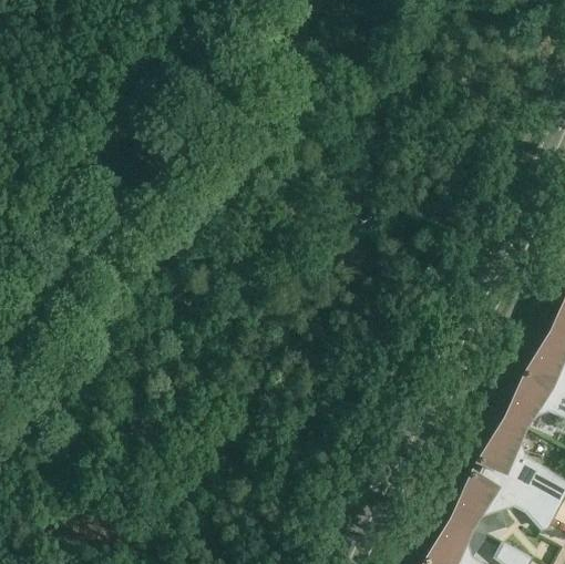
[(548,327),(548,328),(564,336),(564,298),(550,328),(548,327)]
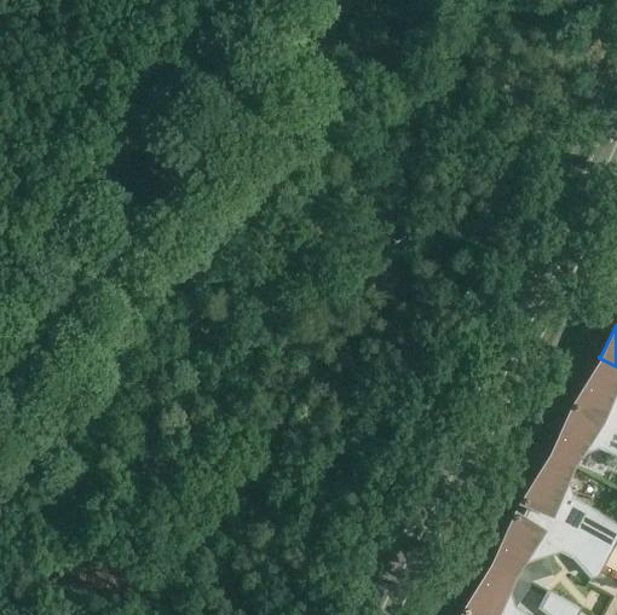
[(576,402),(571,404),(616,427),(616,392),(615,386),(616,379),(616,366),(599,358),(599,359),(576,402)]
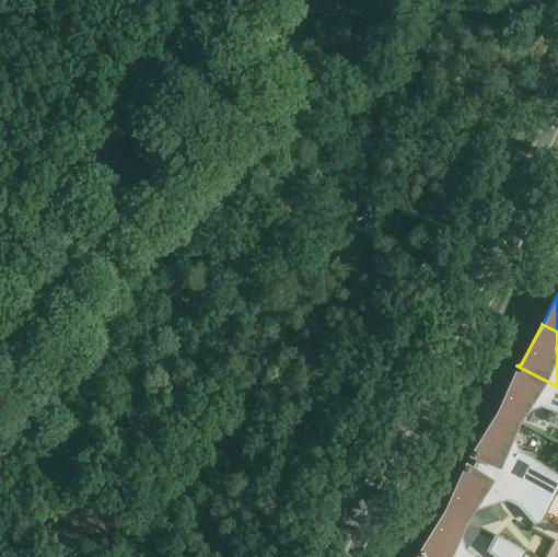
[(497,408),(496,408),(516,419),(525,407),(539,403),(557,409),(557,386),(516,366),(519,370),(498,408),(497,408)]
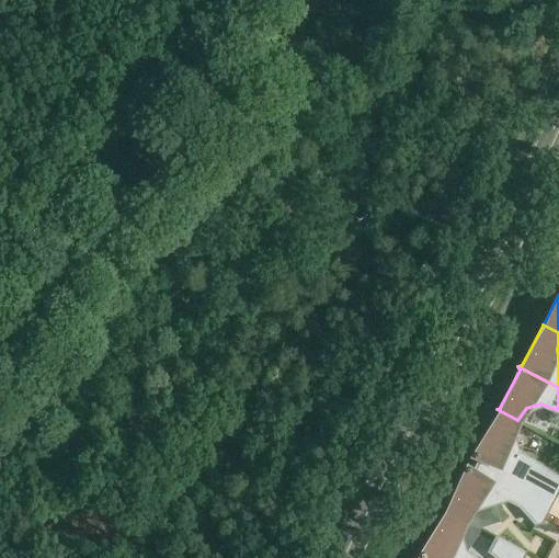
[(477,454),(480,456),(552,493),(558,481),(558,477),(516,450),(512,434),(517,420),(497,409),(497,410),(498,410),(477,450),(472,452),(474,455),(477,454)]
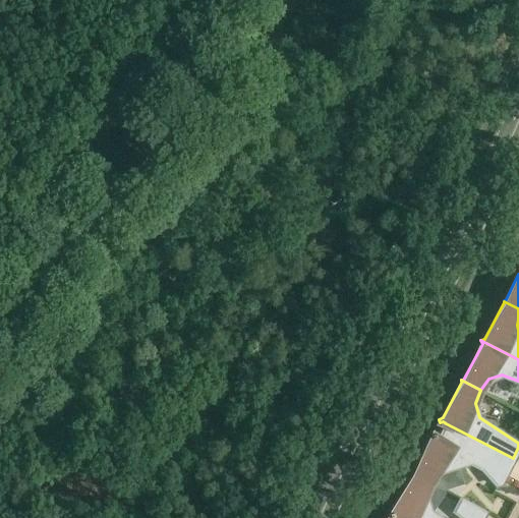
[(412,472),(412,473),(431,483),(439,471),(470,462),(481,467),(496,483),(501,482),(513,458),(446,423),(439,436),(437,435),(436,432),(431,433),(433,437),(413,472),(412,472)]
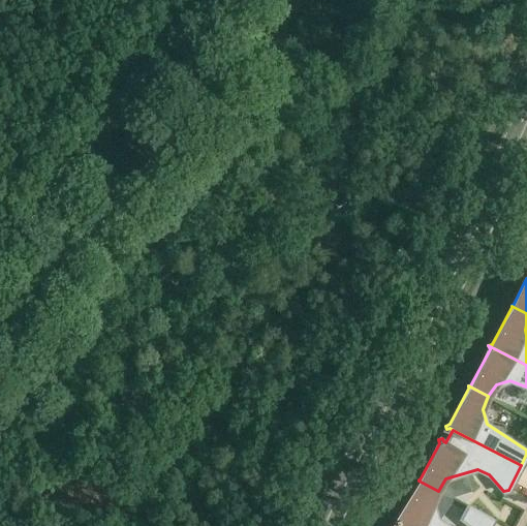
[(399,518),(396,520),(407,525),(448,525),(436,518),(432,504),(438,491),(419,481),(419,482),(399,518)]
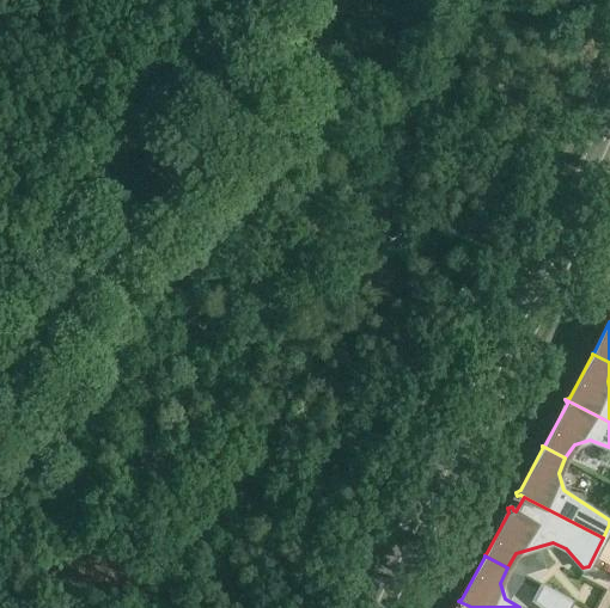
[(532,599),(544,607),(565,607),(571,600),(541,584),(532,599)]
